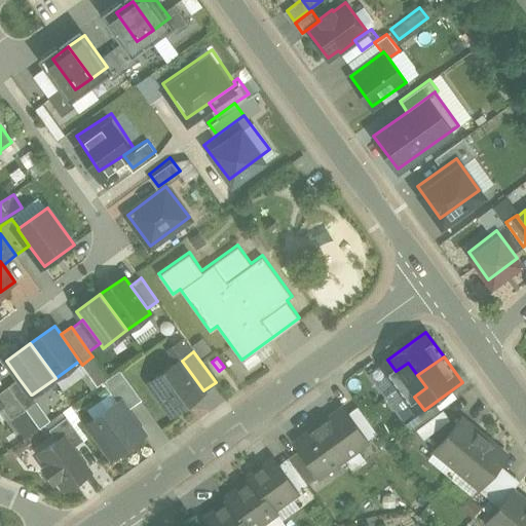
[(181,360),(150,382),(173,413),(203,391),(203,390),(182,361),(181,360)]
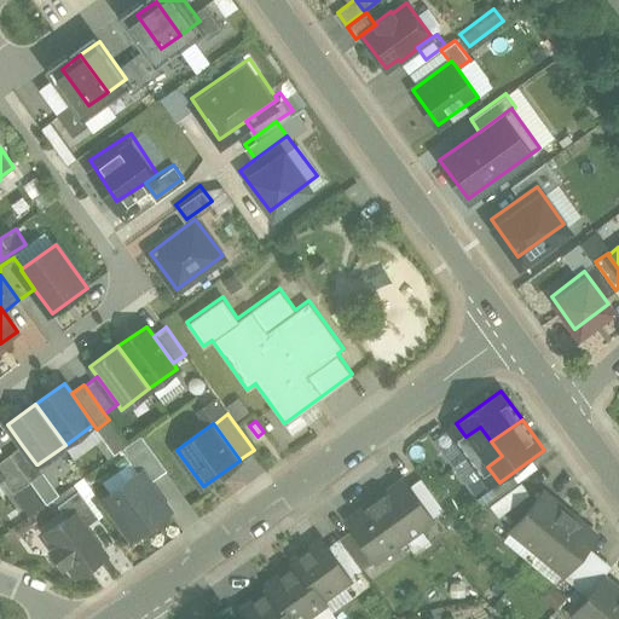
[(143,435),(122,449),(140,473),(142,472),(150,484),(168,470),(143,435)]
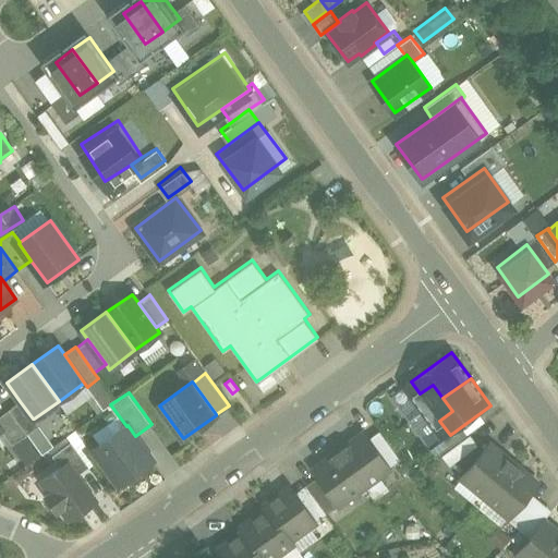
[(33,419),(20,401),(9,409),(26,433),(38,425),(34,419),(33,419)]
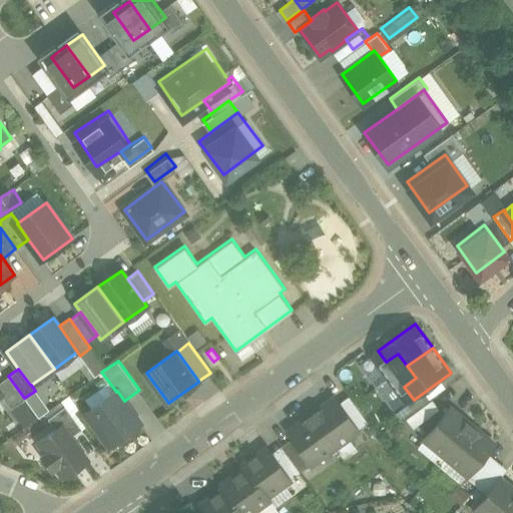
[(24,398),(8,376),(0,381),(0,392),(1,393),(0,394),(11,409),(24,398)]
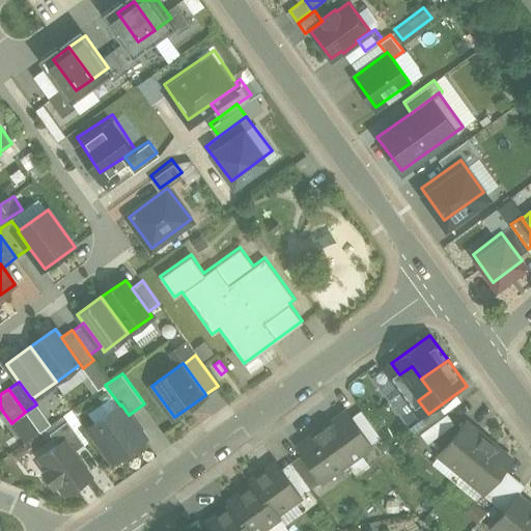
[(120,406),(91,426),(115,460),(145,439),(129,415),(121,404),(120,406)]
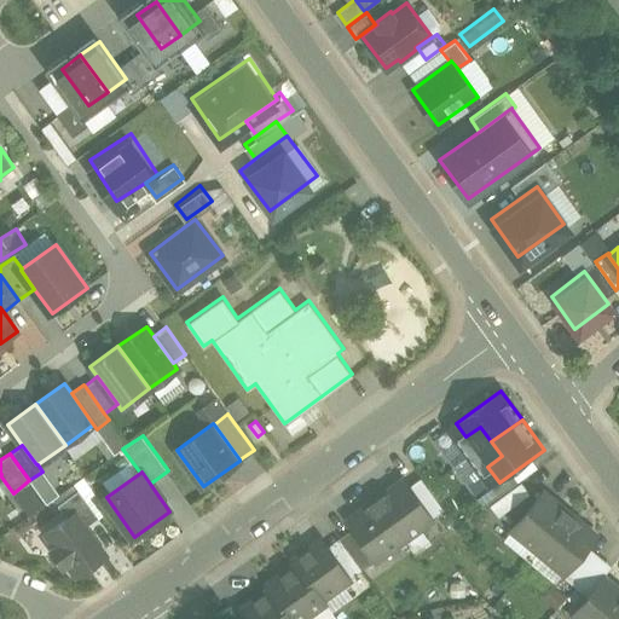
[(444,508),(422,476),(410,485),(433,515),(444,508)]
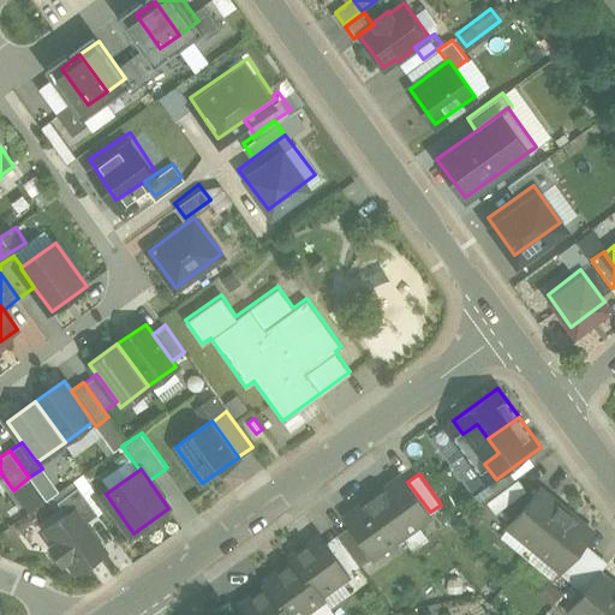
[(407,482),(402,475),(375,495),(402,533),(430,513),(430,512),(407,482)]
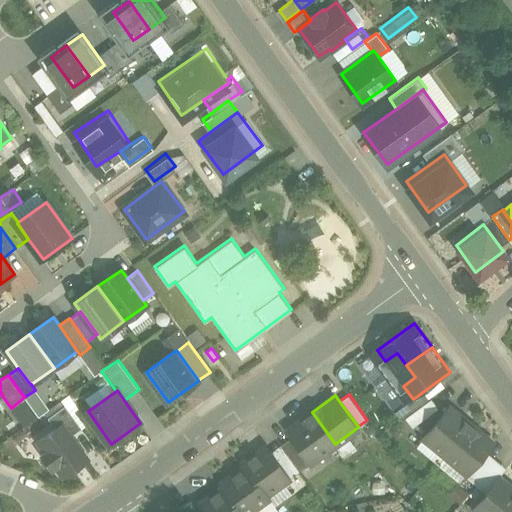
[(431,398),(406,416),(413,426),(438,407),(431,398)]
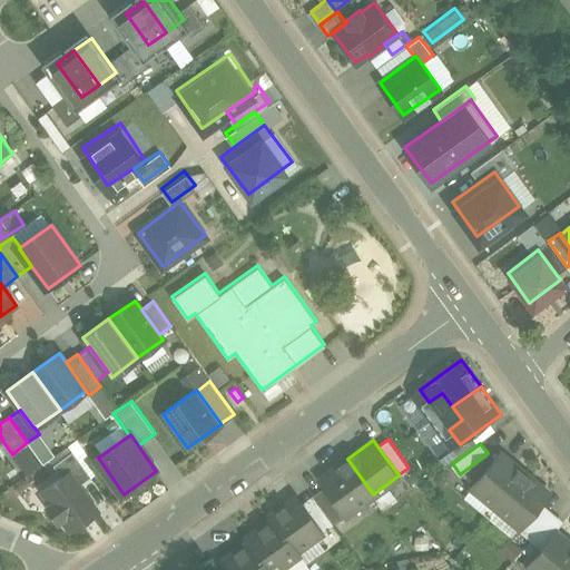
[(74,451),(55,465),(64,477),(70,471),(80,484),(92,477),(74,451)]
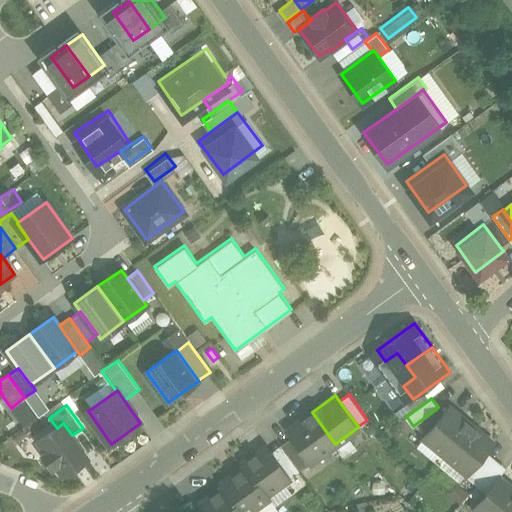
[(471,424),(449,405),(423,436),(446,454),(471,424)]
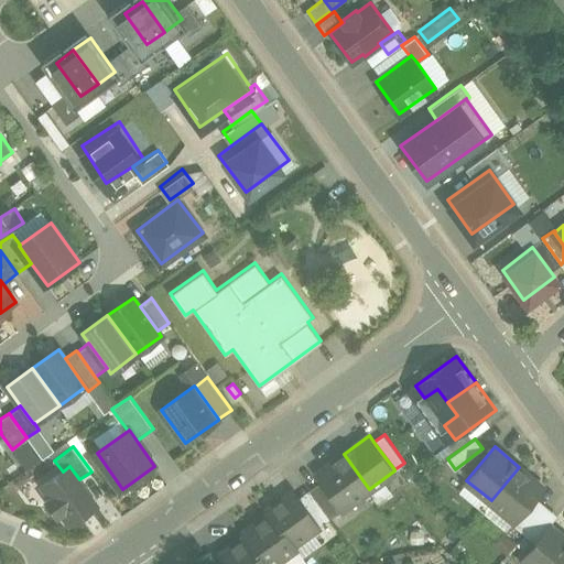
[(369,489),(344,454),(316,474),(343,509),(369,489)]
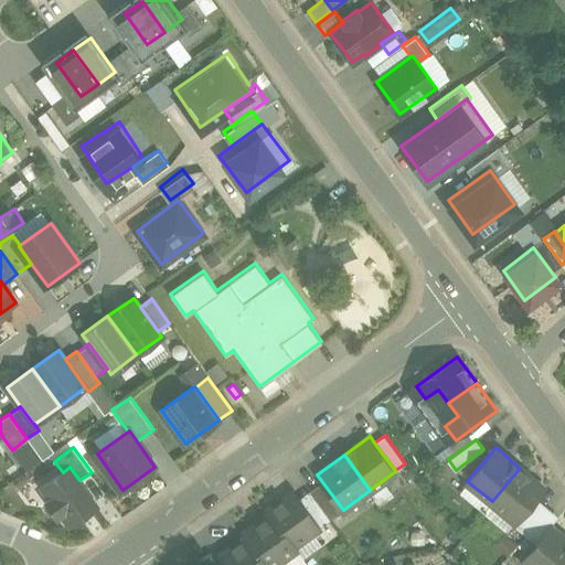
[(63,472),(43,487),(52,499),(48,502),(59,518),(63,514),(72,526),(98,507),(80,480),(70,467),(63,472)]
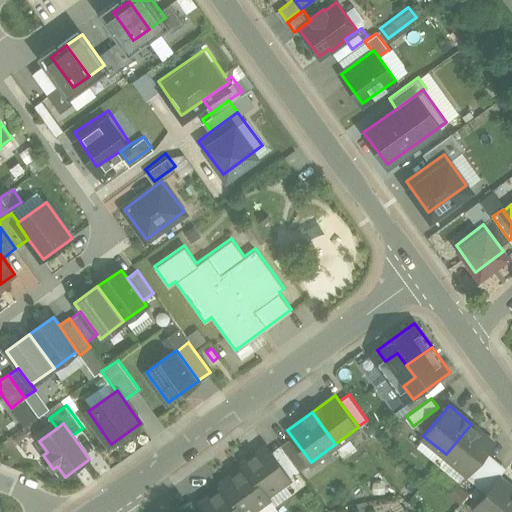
[(471,424),(446,454),(468,473),(486,451),(493,442),(471,424)]
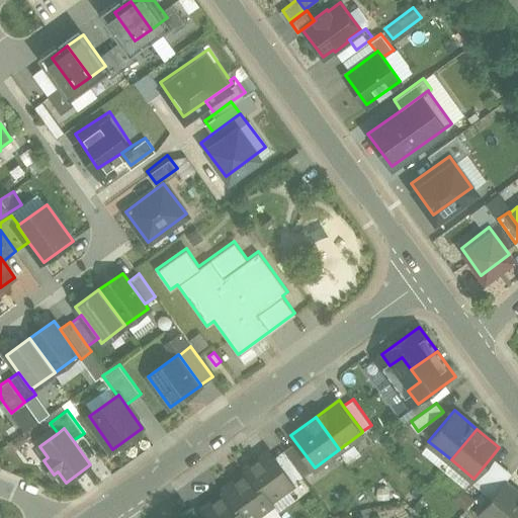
[(275,456),(270,449),(246,467),(248,470),(249,469),(270,500),(271,499),(293,483),(293,482),(275,456)]
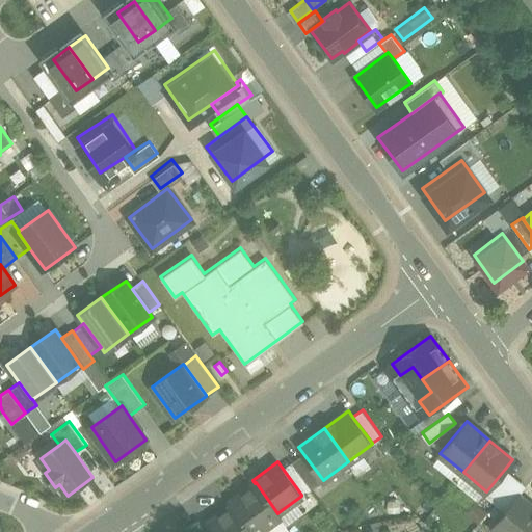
[(312,487),(292,461),(283,469),(301,495),(301,496),(312,487)]
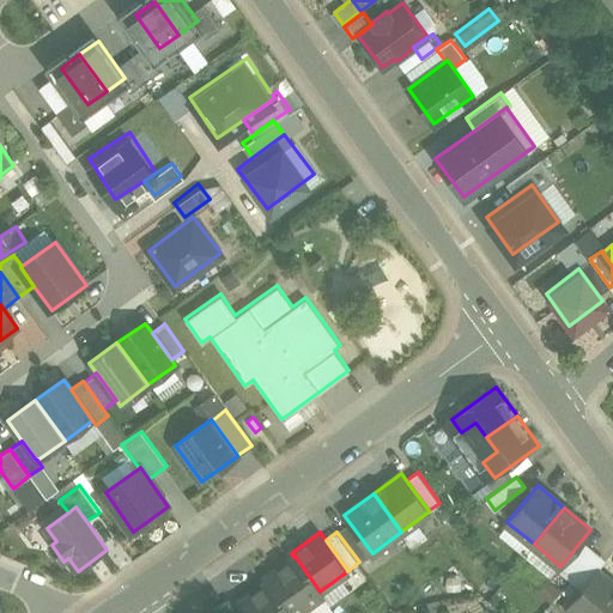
[(560,566),(558,569),(570,578),(594,548),(582,540),(560,566)]
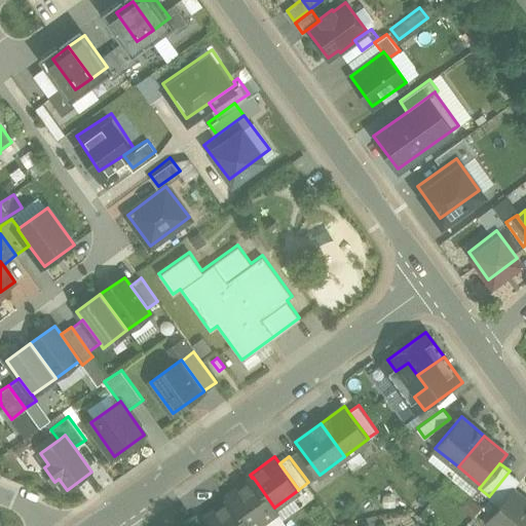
[(511,473),(490,497),(499,504),(513,489),(520,480),(511,473)]
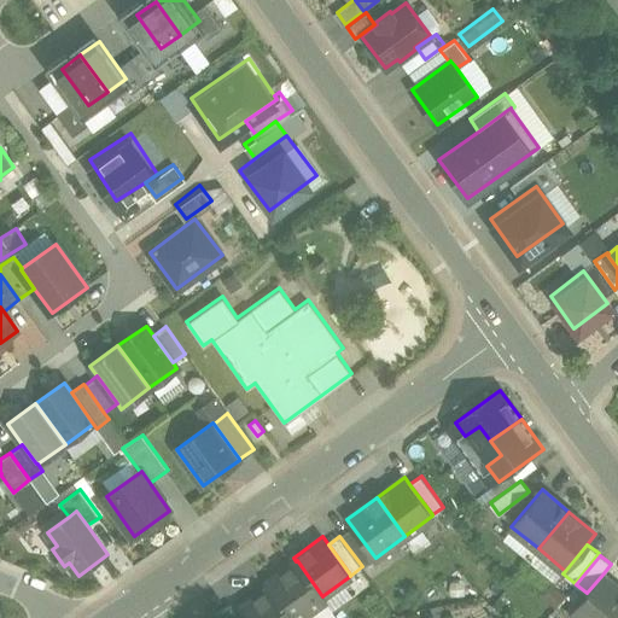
[(322,596),(297,560),(296,561),(267,583),(269,587),(270,586),(293,617),(299,617),(326,600),(324,595),(322,596)]
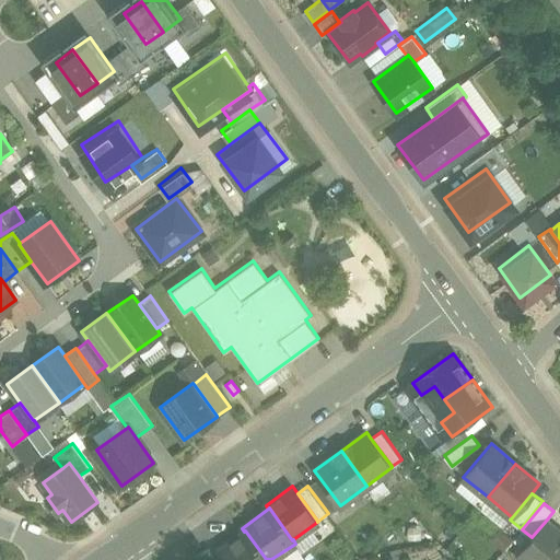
[(555,559),(559,553),(559,532),(546,521),(532,537),(518,555),(525,559),(555,559)]
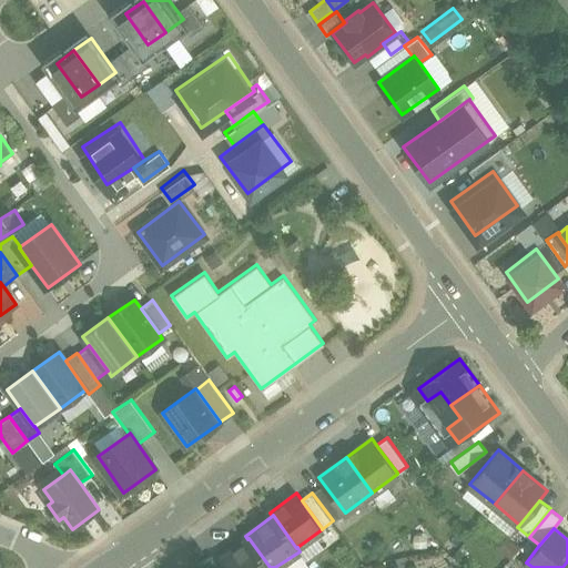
[(270,567),(249,538),(247,539),(221,558),(229,567),(270,567)]
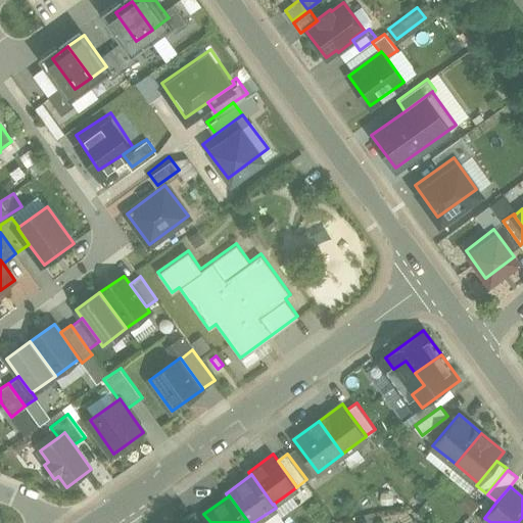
[(205,522),(196,510),(182,520),(184,522),(205,522)]
